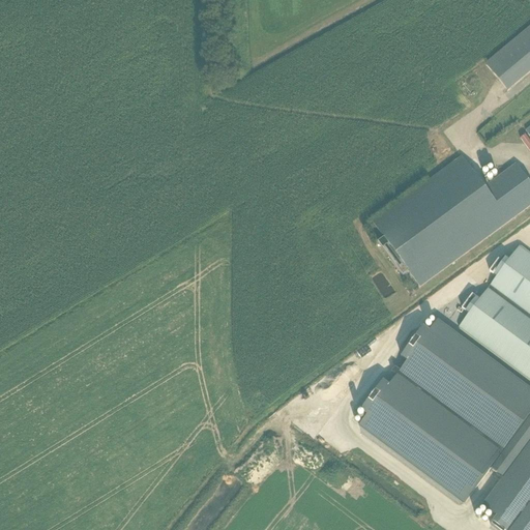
[(496,79),(507,92),(529,72),(529,29),(476,75),(487,87),(496,79)]
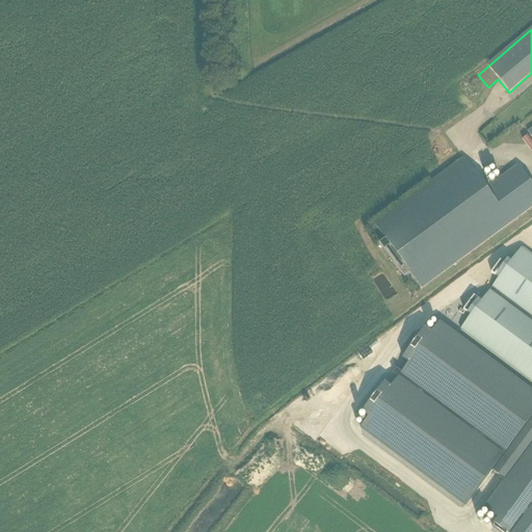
[(421,289),(531,207),(531,184),(517,165),(485,189),(463,158),(373,224),(386,240),(379,244),(404,277),(409,273),(421,289)]
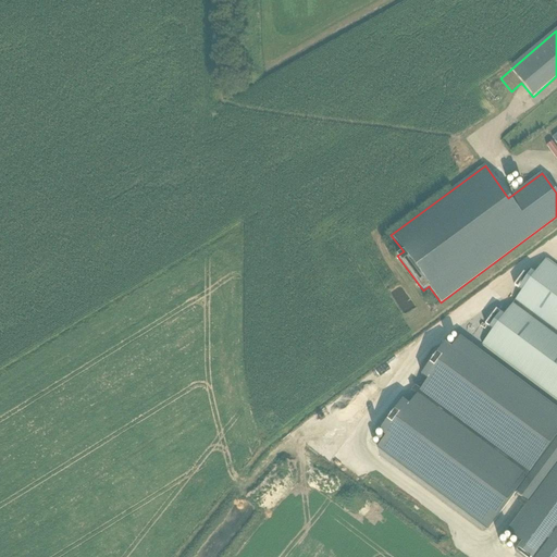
[(556,400),(556,268),(545,260),(482,345),(556,400)]
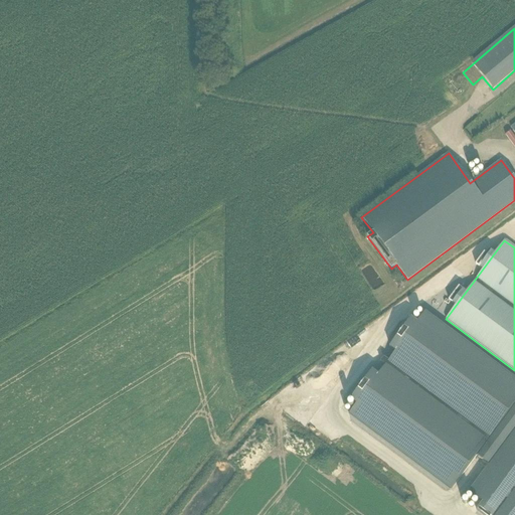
[(451,491),(514,402),(514,379),(424,313),(416,324),(410,319),(389,347),(395,352),(388,361),(384,358),(380,363),(385,366),(377,376),(371,371),(350,399),(356,404),(349,414),(451,491)]
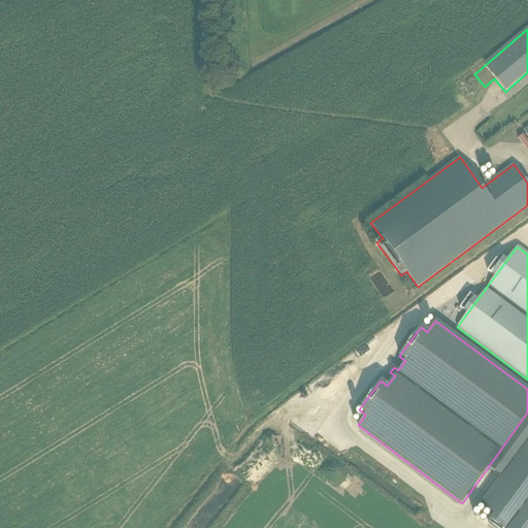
[(527,527),(527,440),(481,505),(495,517),(488,525),(492,527),(527,527)]
